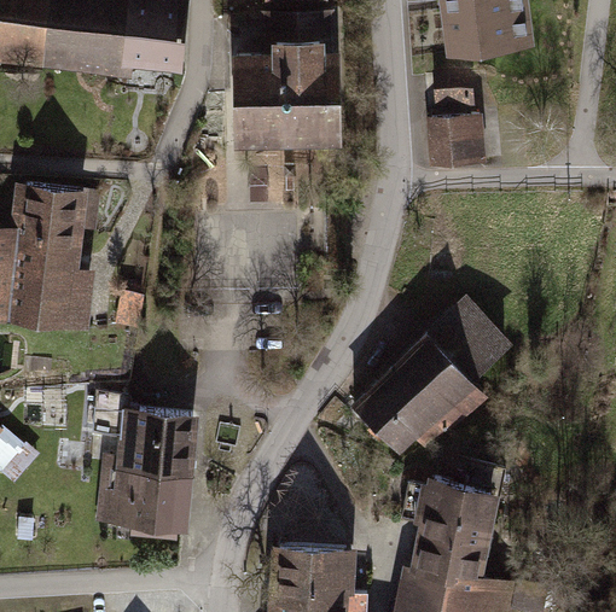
[(98,0),(10,0),(3,63),(129,77),(131,68),(179,73),(186,10),(98,0)]
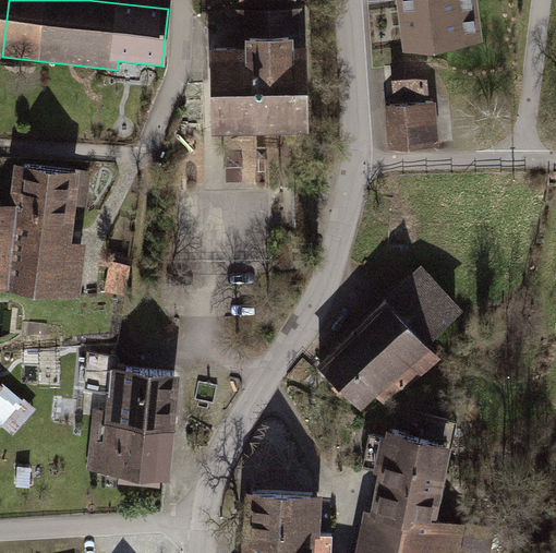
[(241,0),(242,10),(293,8),(292,0),(241,0)]
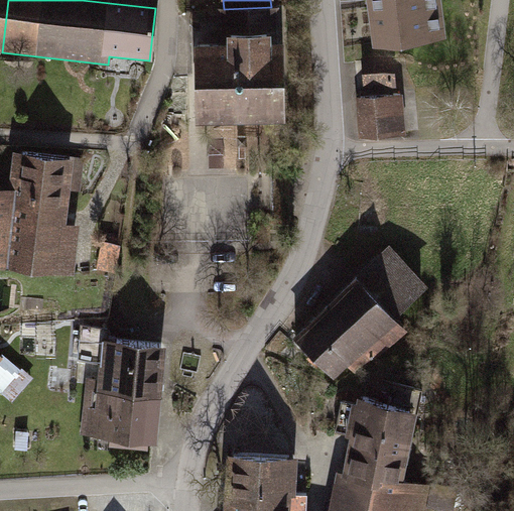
[(434,0),(371,0),(378,47),(440,39),(434,0)]
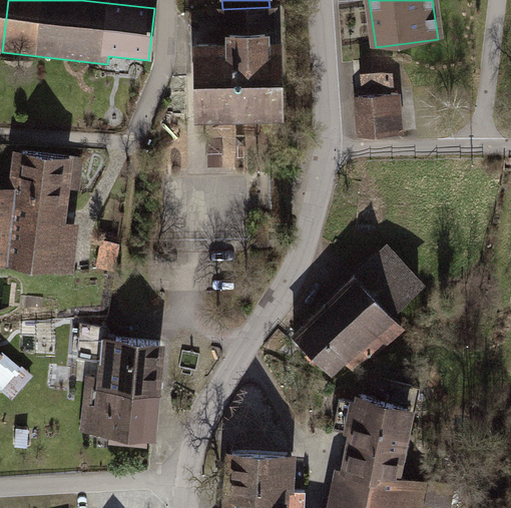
[(241,15),(241,26),(265,26),(265,15),(241,15)]
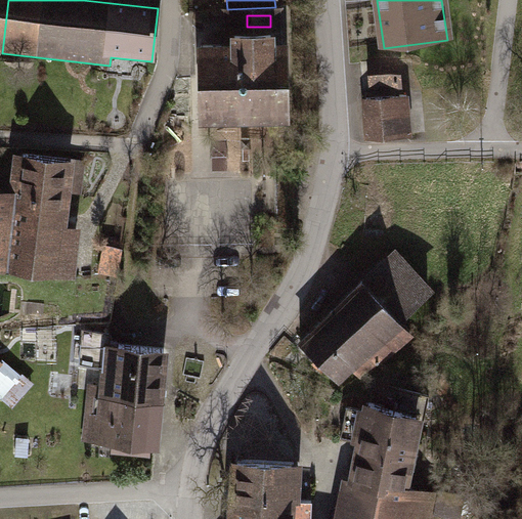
[(200,50),(201,121),(285,120),(283,48),(270,48),(269,36),(233,36),(233,49),(200,50)]
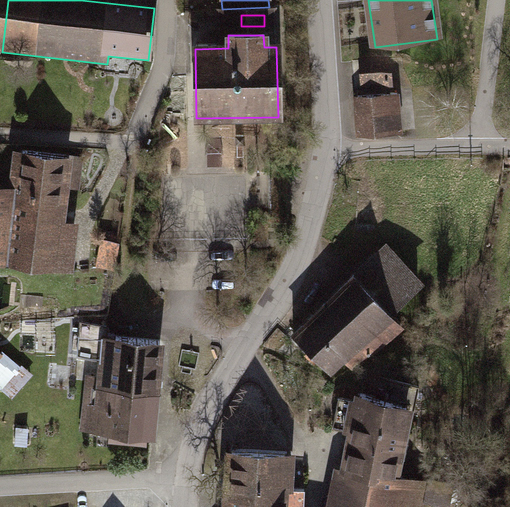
[(388,84),(387,64),(360,66),(362,86),(388,84)]
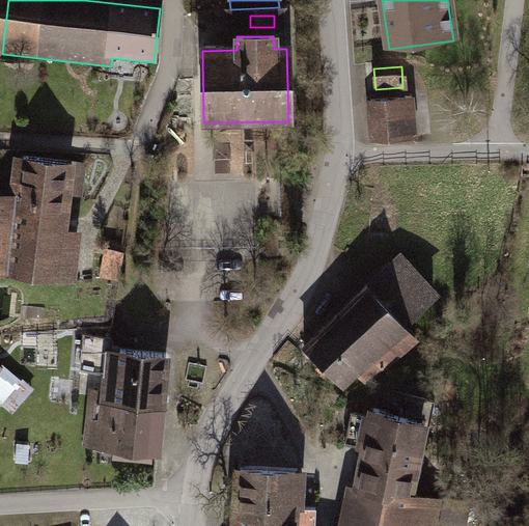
[(369,105),(371,144),(414,141),(412,102),(369,105)]
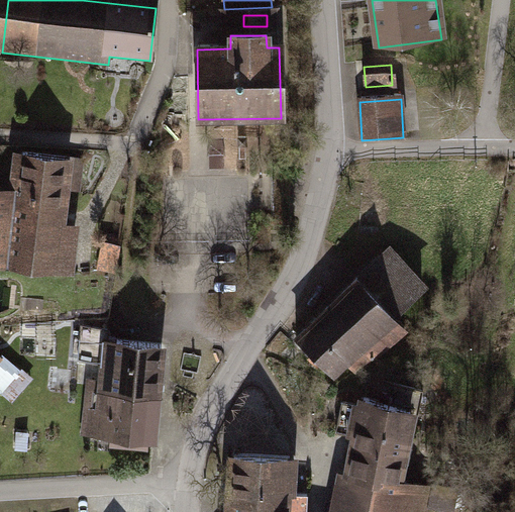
[(0,266),(53,273),(63,189),(76,191),(80,162),(17,155),(12,198),(0,195),(0,266)]
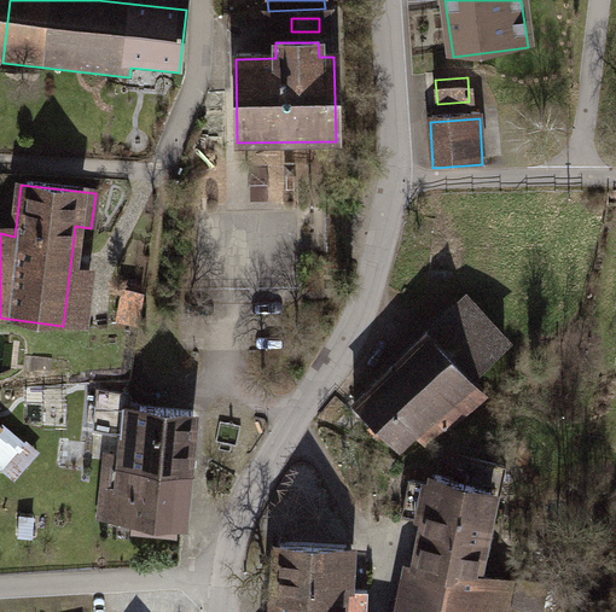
[(462,307),(428,339),(471,383),(505,350),(462,307)]
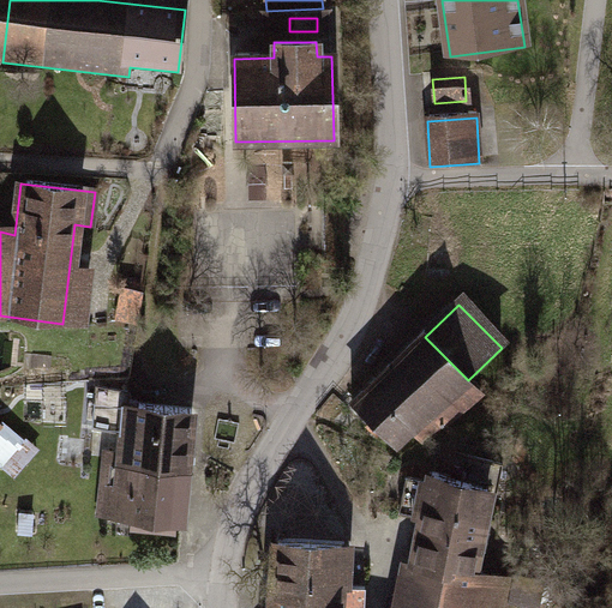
[(479,392),(468,380),(425,337),(352,408),(391,449),(408,432),(424,447),(479,392)]
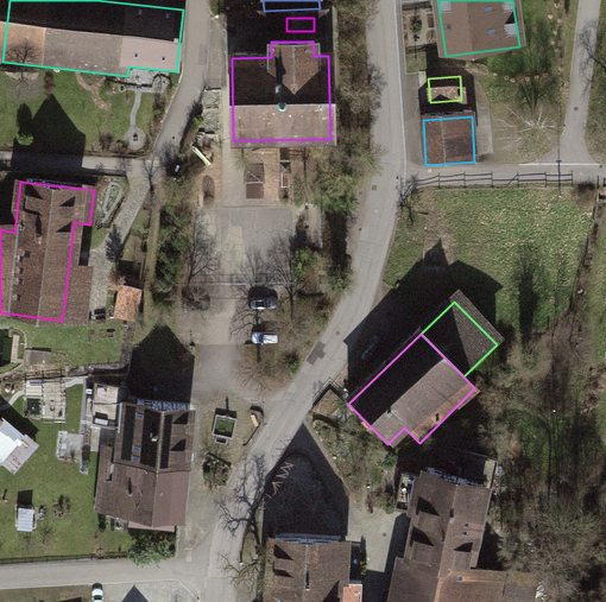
[(130,464),(134,405),(125,405),(125,393),(95,388),(93,426),(122,431),(120,451),(107,449),(106,463),(130,464)]
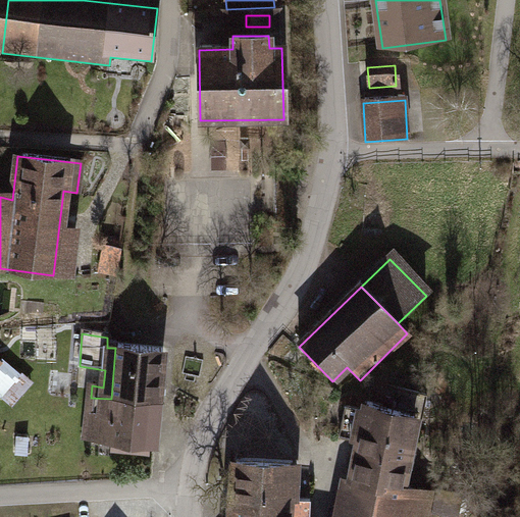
[(115,348),(111,399),(157,402),(162,352),(115,348)]
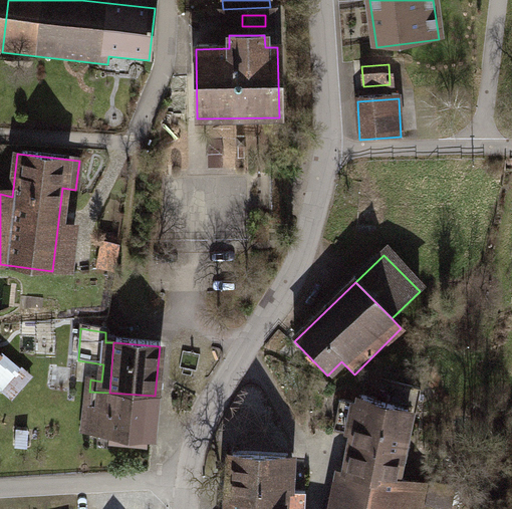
[(353,438),(339,508),(418,508),(422,488),(396,482),(398,467),(405,468),(411,439),(404,438),(409,414),(415,415),(419,394),(381,384),(377,399),(388,401),(387,407),(360,400),(359,408),(339,405),(333,434),(353,438)]
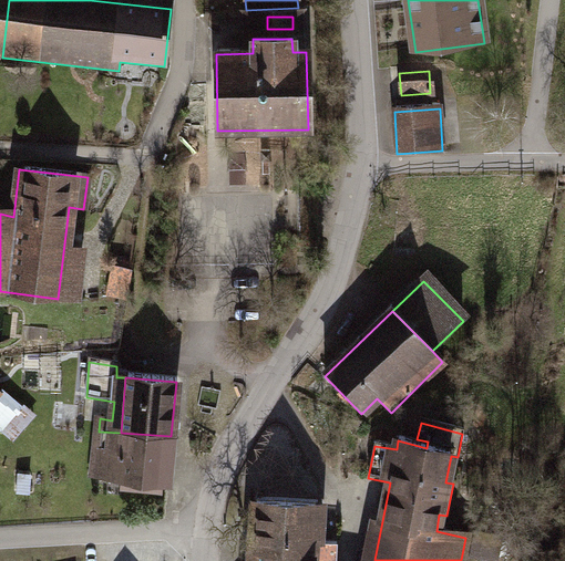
[(116,481),(121,433),(99,432),(95,480),(116,481)]
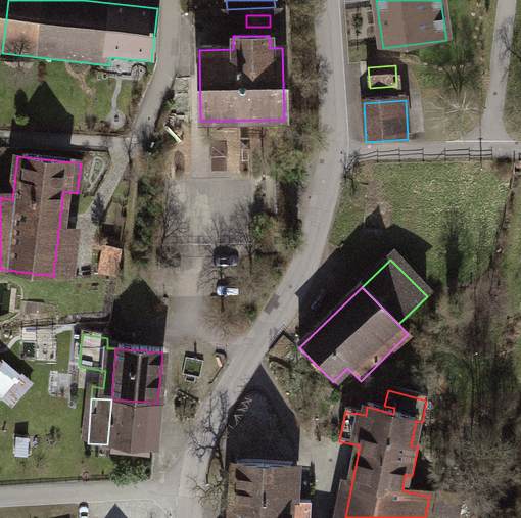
[(154,449),(157,403),(111,399),(107,444),(154,449)]
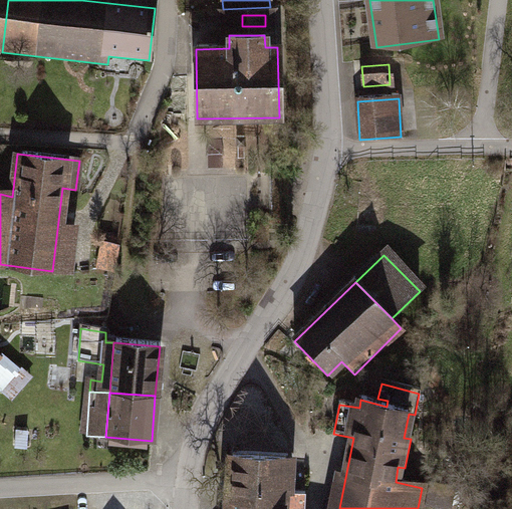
[(230,458),(226,508),(299,508),(300,497),(288,497),(290,462),(230,458)]
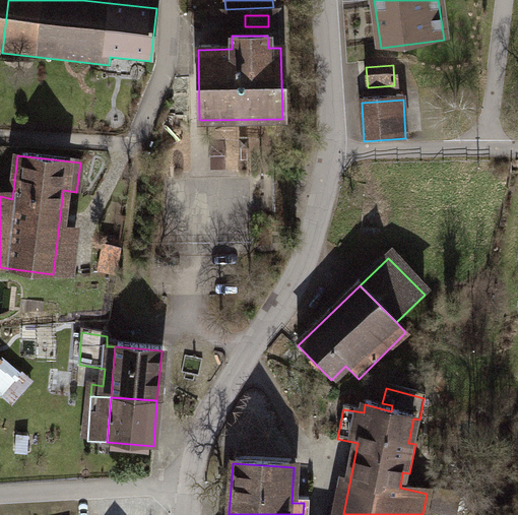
[(459,497),(438,494),(435,514),(456,514),(459,497)]
